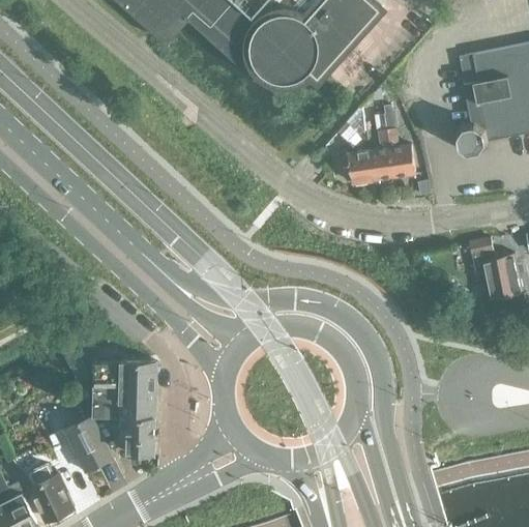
[(117,0),(167,45),(189,20),(256,80),(260,75),(268,81),(277,84),(288,85),(297,83),(306,79),(315,71),(319,76),(365,23),(364,23),(369,16),(370,7),(366,0),(117,0)]
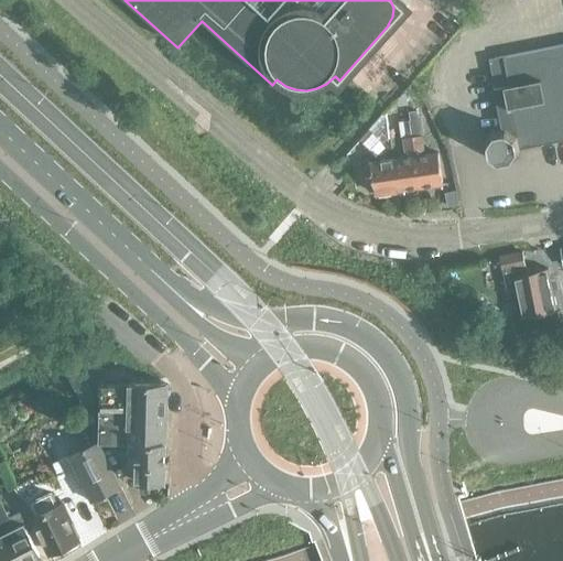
[(519,151),(562,141),(562,46),(488,63),(494,90),(491,90),(500,132),(490,132),(483,143),(486,160),(497,168),(511,164),(519,151)]
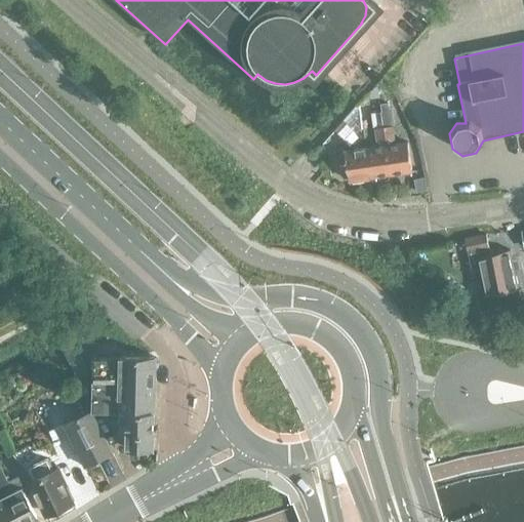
[(392,128),(384,129),(391,176),(411,174),(407,145),(395,146),(392,128)]
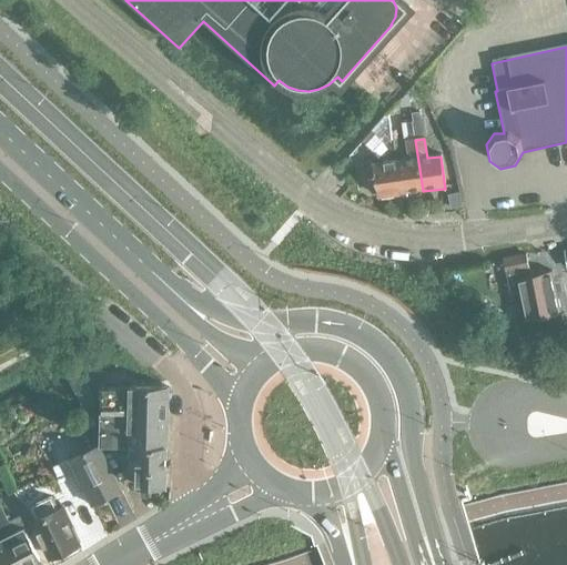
[(408,162),(396,163),(401,194),(423,191),(415,140),(405,141),(408,162)]
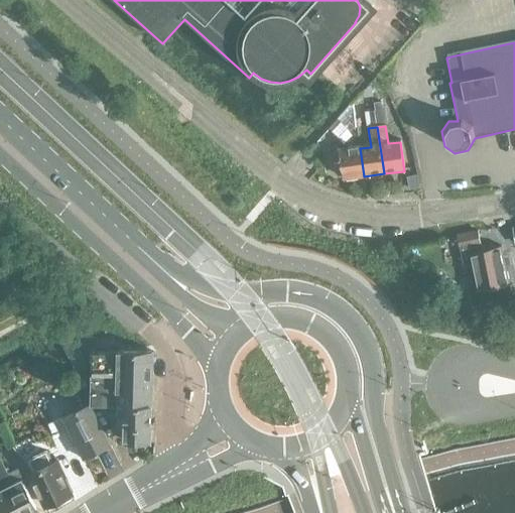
[(343,179),(364,176),(360,148),(338,151),(339,154),(329,155),(331,171),(342,169),(343,179)]
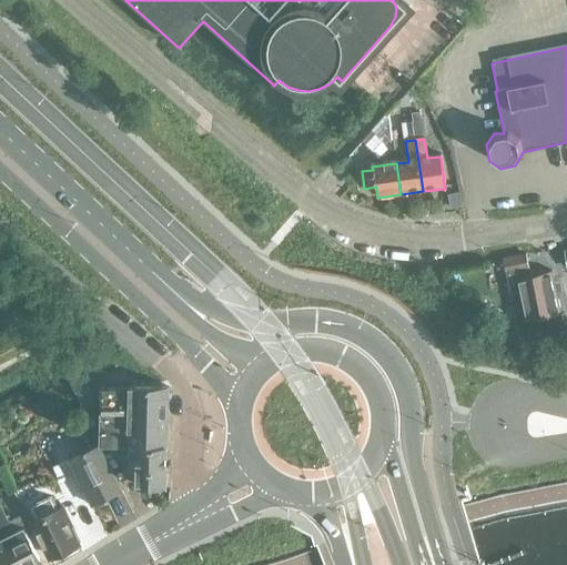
[(525,256),(504,261),(509,291),(522,301),(526,322),(527,322),(530,339),(564,331),(552,272),(529,278),(525,256)]
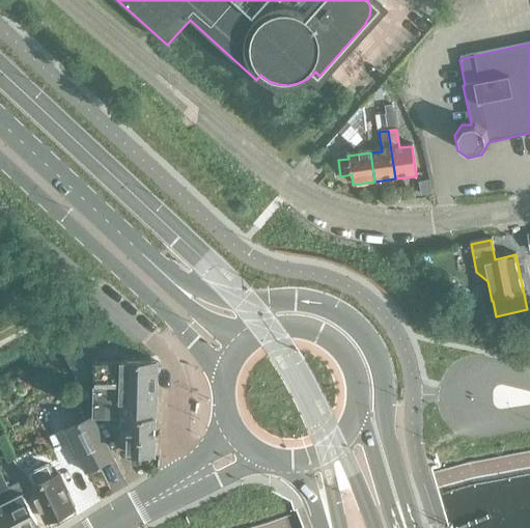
[(95,361),(95,364),(94,389),(156,390),(156,363),(95,361)]
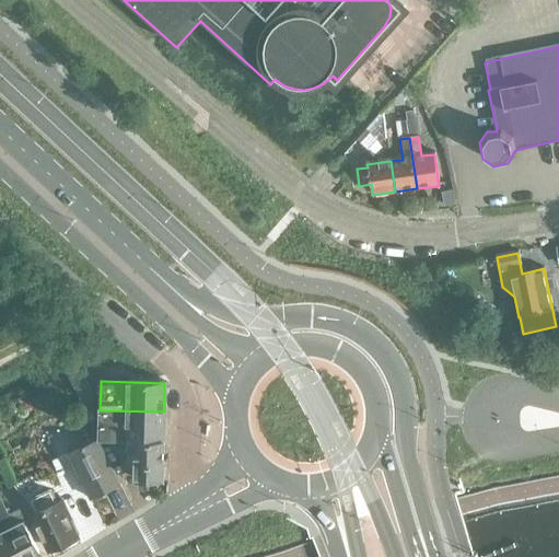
[(73,412),(90,445),(68,456),(89,499),(119,484),(82,407),(73,412)]
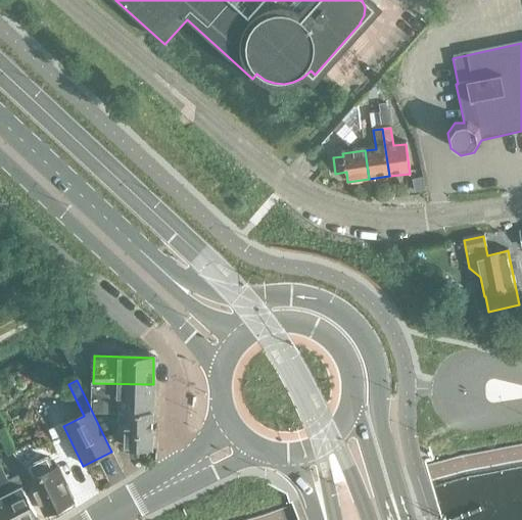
[(93,383),(93,411),(120,411),(152,412),(153,384),(93,383)]
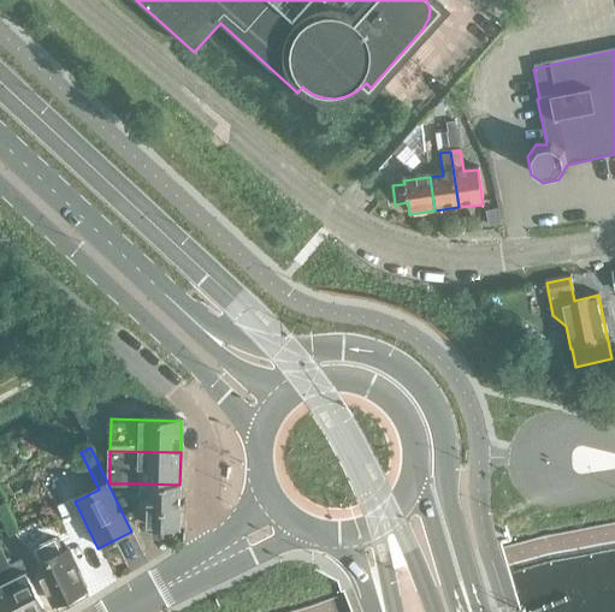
[(179,485),(141,483),(140,511),(149,512),(149,528),(178,529),(179,485)]
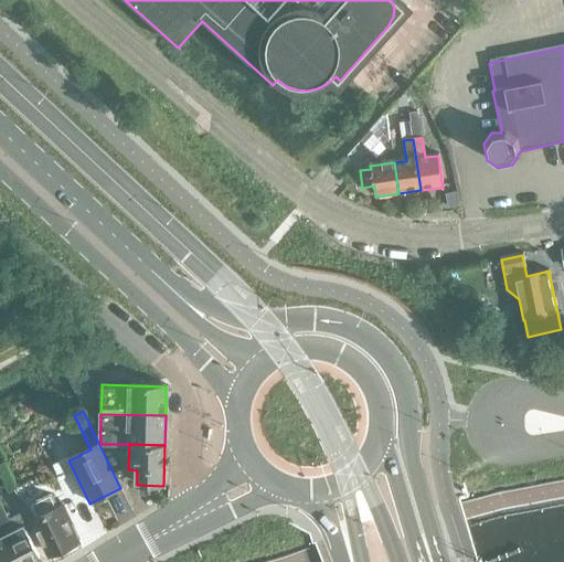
[(51,558),(62,552),(63,554),(77,548),(76,545),(77,544),(68,526),(71,525),(63,509),(56,512),(50,499),(31,509),(36,521),(33,523),(51,558)]
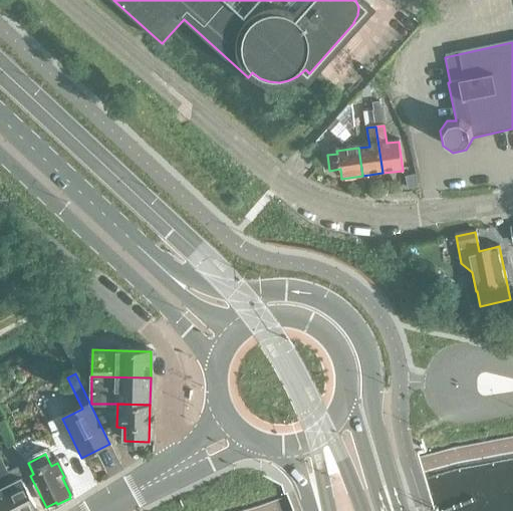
[(12,510),(4,493),(6,492),(4,487),(7,486),(2,475),(7,473),(0,457),(0,510),(12,510)]
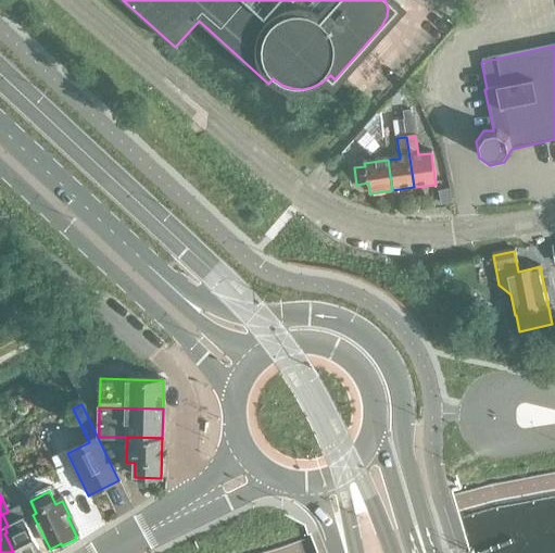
[(15,508),(8,512),(2,514),(8,526),(4,527),(7,532),(4,533),(13,552),(37,552),(15,508)]
